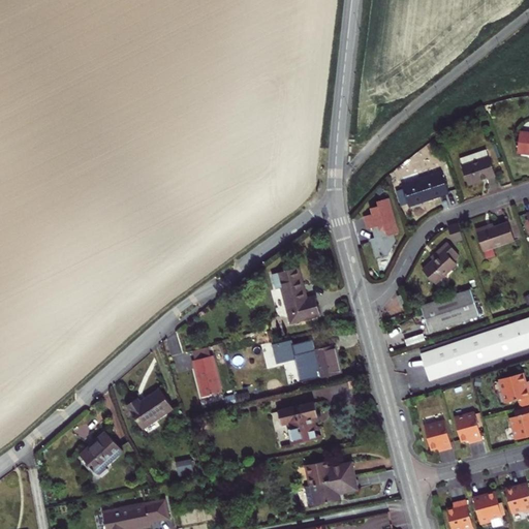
[(528,131),(521,131),(518,153),(528,153),(528,131)]
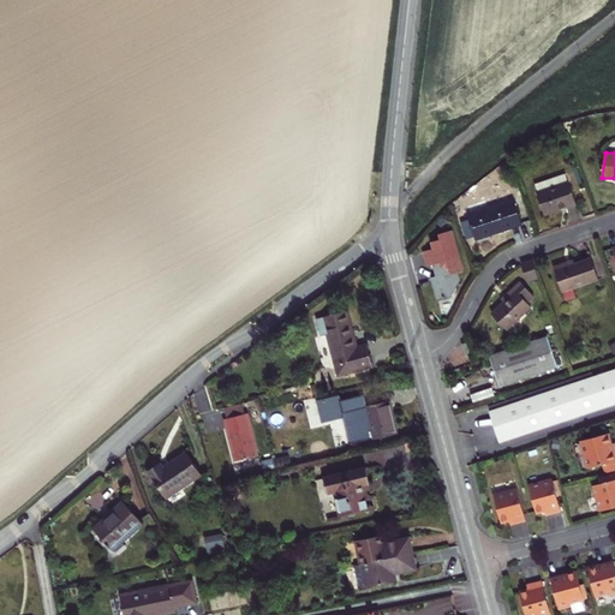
[(514,168),(508,162),(503,169),(509,174),(514,168)]
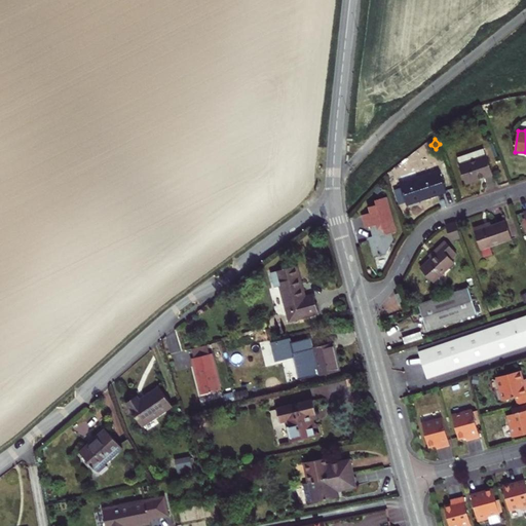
[(484,149),(475,152),(478,159),(486,156),(484,149)]
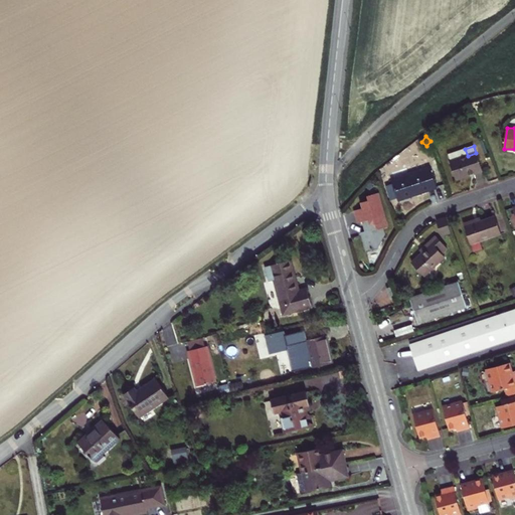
[(448,155),(456,180),(482,171),(476,153),(468,156),(465,149),(448,155)]
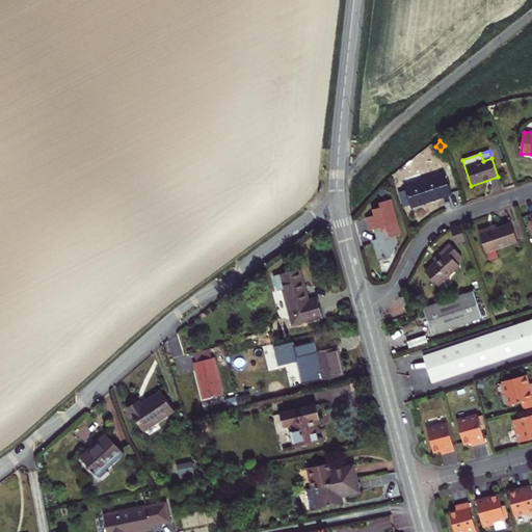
[(445,174),(405,187),(406,189),(411,205),(411,208),(424,204),(424,202),(427,201),(427,203),(451,194),(445,174)]
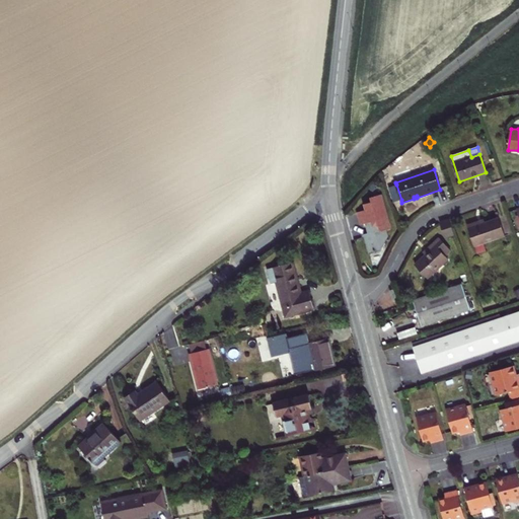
[(393,203),(401,200),(396,184),(388,188),(393,203)]
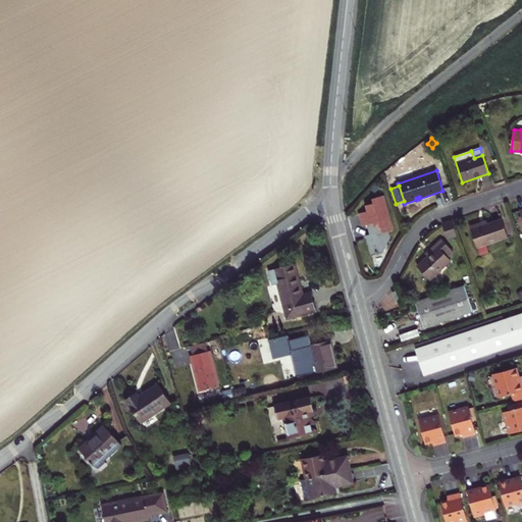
[(381,196),(372,199),(373,204),(367,206),(368,211),(360,213),(363,225),(367,224),(369,230),(370,236),(366,237),(371,255),(382,252),(381,246),(386,244),(389,239),(388,231),(393,229),(390,219),(389,219),(381,196)]
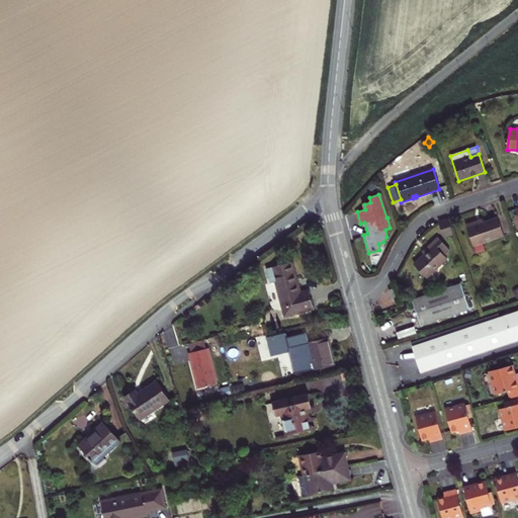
[(473,246),(505,236),(499,218),(485,223),(467,228),(473,246)]
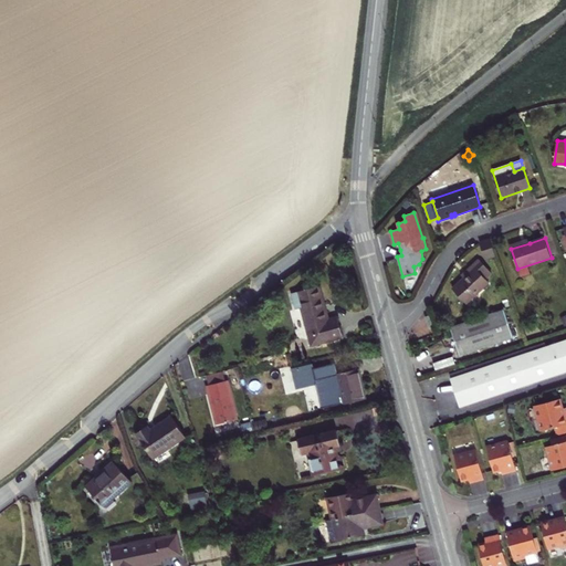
[(510,245),(511,249),(530,243),(528,239),(510,245)]
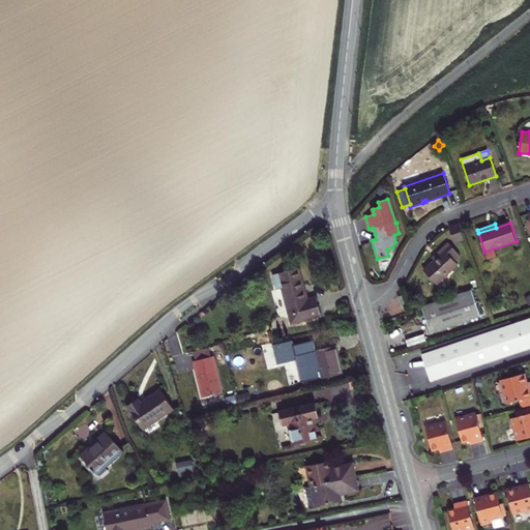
[(449,228),(454,242),(464,239),(460,225),(449,228)]
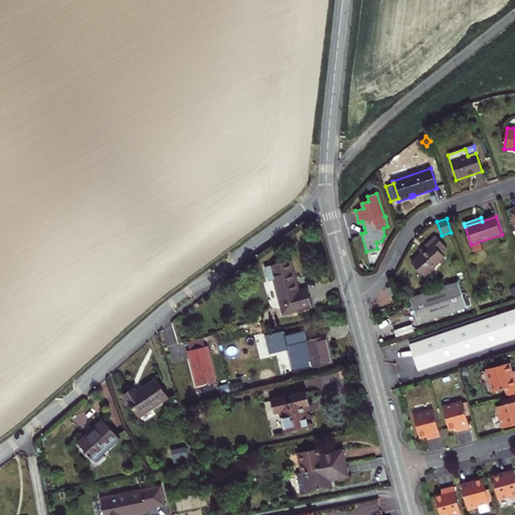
[(422,252),(412,263),(424,276),(445,258),(442,253),(448,248),(436,235),(430,241),(433,243),(422,252)]
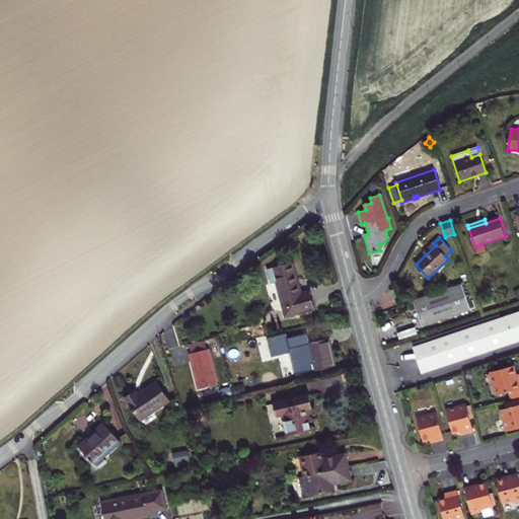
[(426,254),(436,245),(433,243),(424,252),(426,254)]
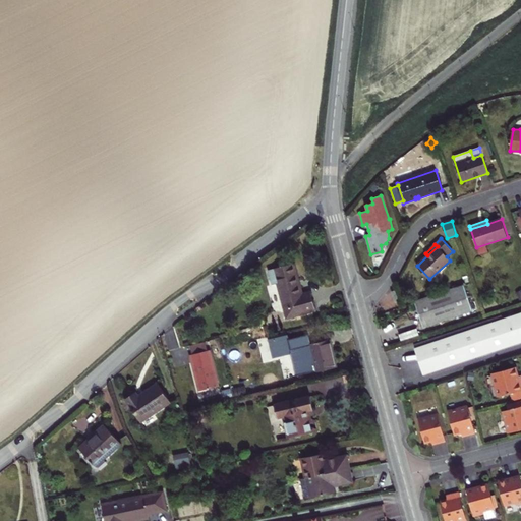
[(287,319),(315,311),(310,292),(303,294),(301,286),(295,263),(269,270),(273,285),(277,283),(287,319)]
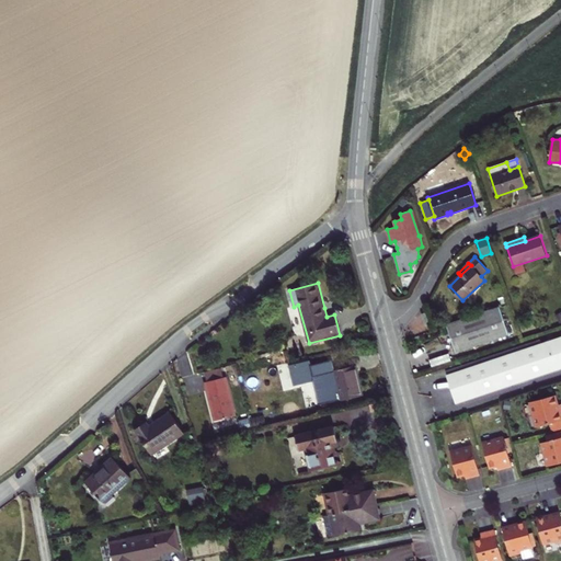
[(500,308),(447,327),(451,340),(456,353),(510,335),(500,308)]
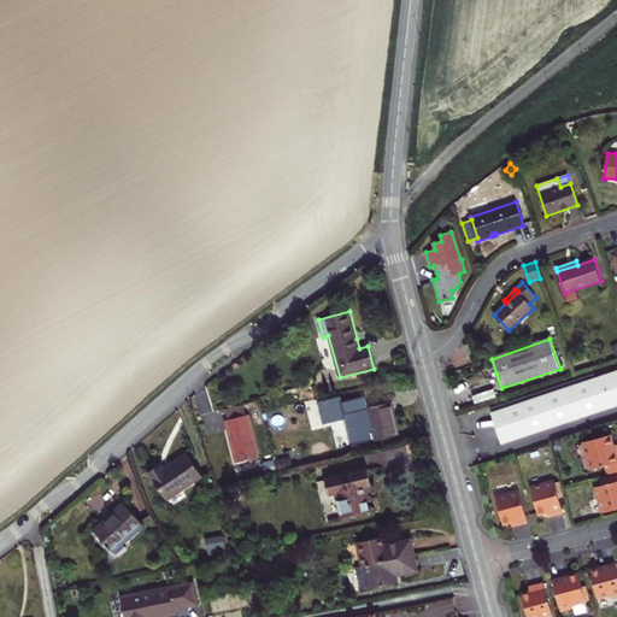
[(470,344),(464,346),(469,358),(475,356),(470,344)]
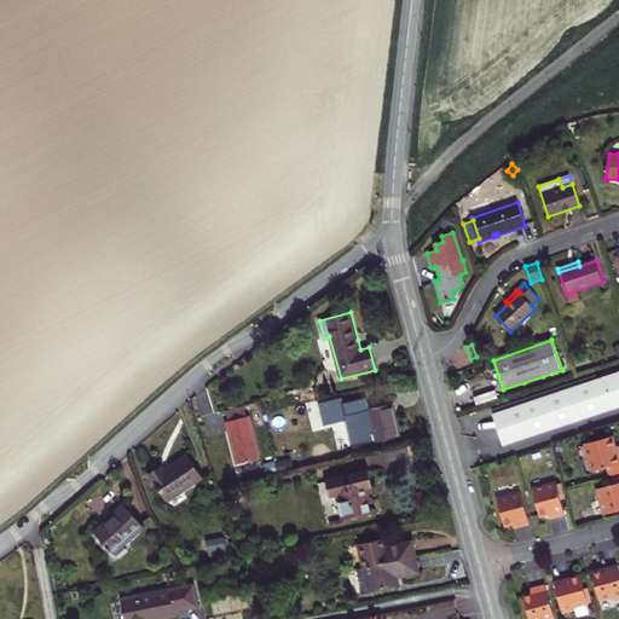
[(499,429),(504,445),(618,406),(618,371),(597,380),(537,399),(493,414),(499,429)]
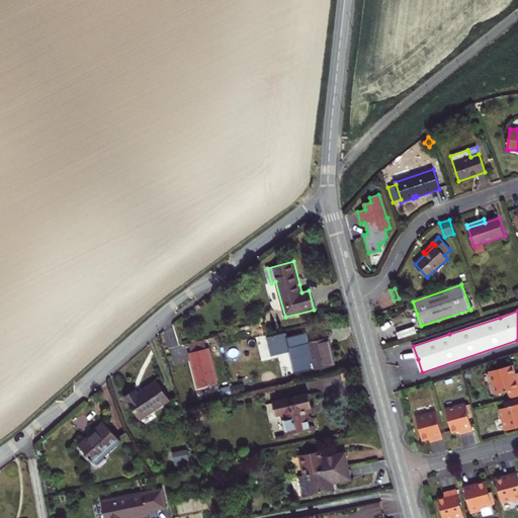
[(449,331),(449,334),(500,318),(500,314),(449,331)]
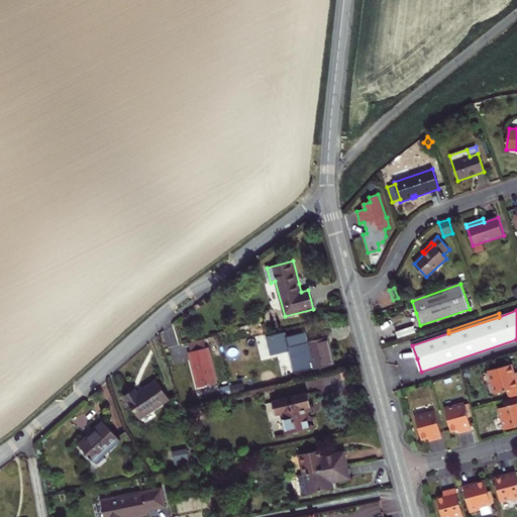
[(272,352),(272,354),(290,349),(285,333),(268,337),(269,339),(272,352)]
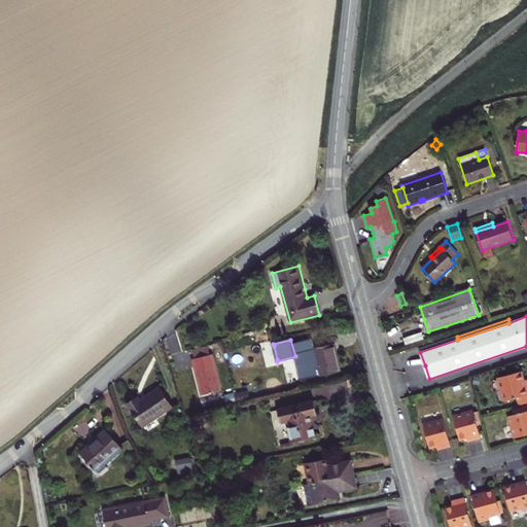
[(320,376),(339,372),(336,358),(332,345),(307,351),(309,360),(316,358),(320,376)]
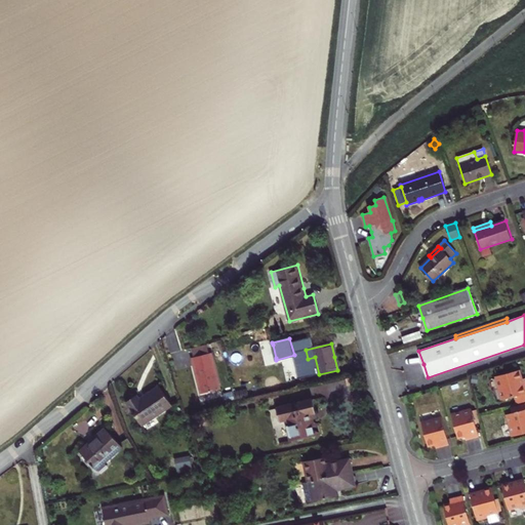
[(192,349),(194,358),(209,354),(207,345),(192,349)]
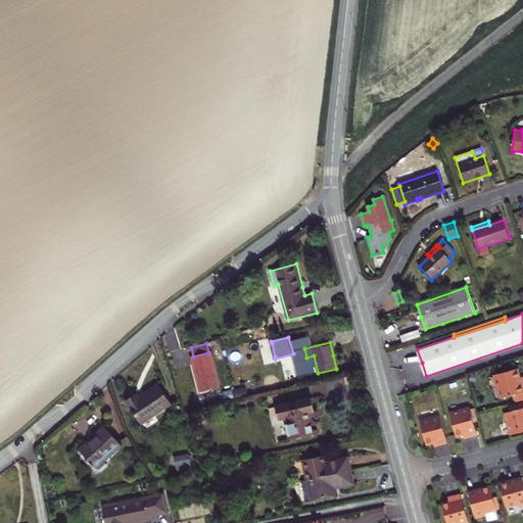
[(259,346),(262,353),(264,352),(265,360),(275,357),(272,343),(259,346)]
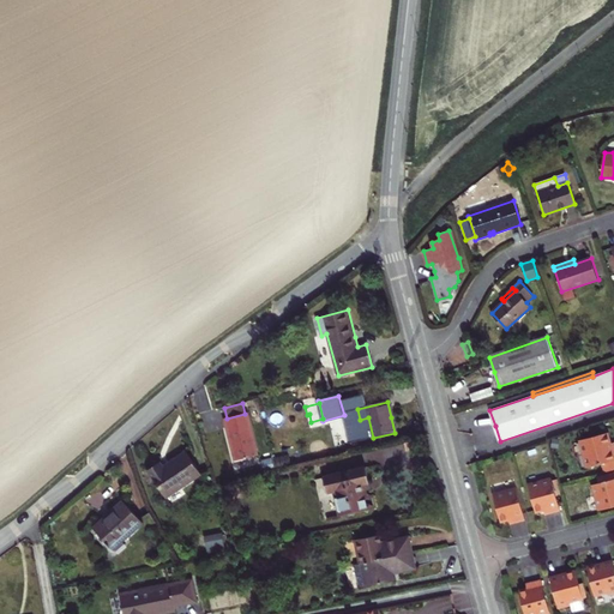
[(235,461),(258,456),(247,413),(245,414),(227,419),(224,419),(235,461)]
